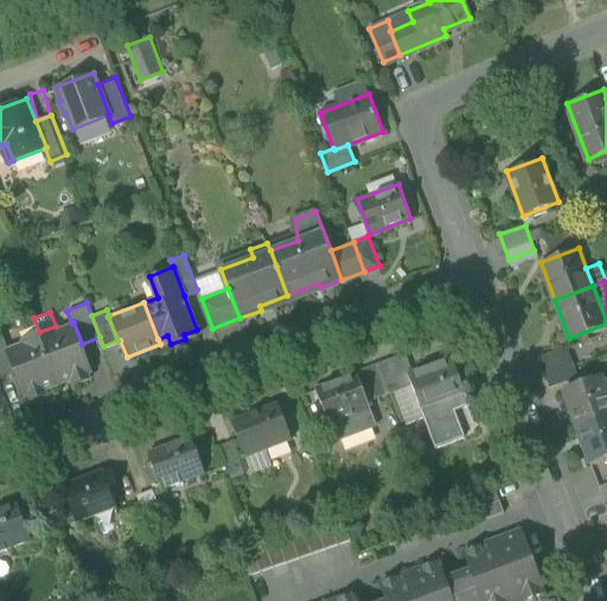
[(56,326),(39,332),(58,383),(71,378),(74,382),(90,376),(88,371),(91,370),(82,344),(74,323),(71,323),(57,328),(56,326)]
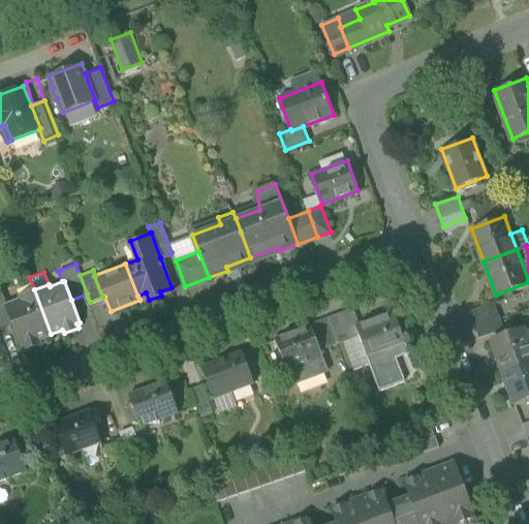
[(174,290),(172,287),(160,291),(161,296),(174,290)]
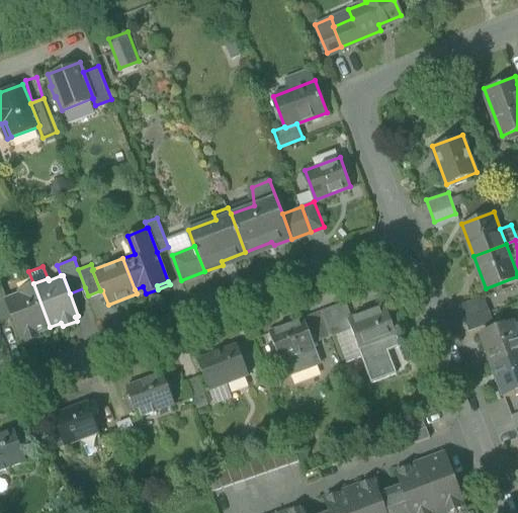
[(38,331),(50,327),(33,283),(19,289),(20,291),(7,296),(6,296),(13,316),(21,338),(24,337),(25,340),(39,335),(38,331)]
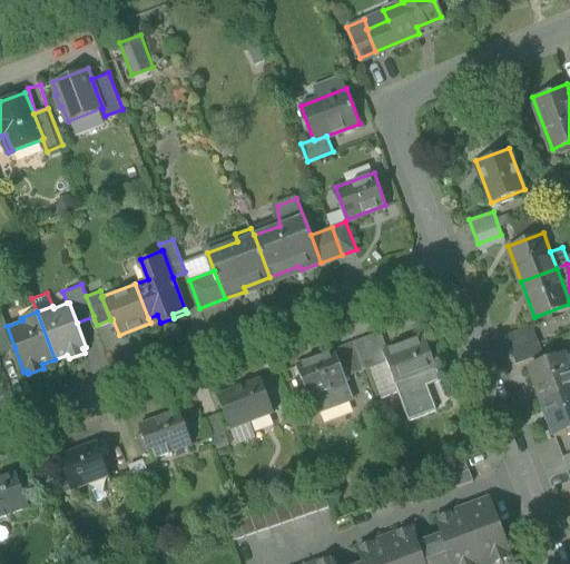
[(3,314),(0,315),(0,352),(15,347),(7,326),(8,326),(3,314)]
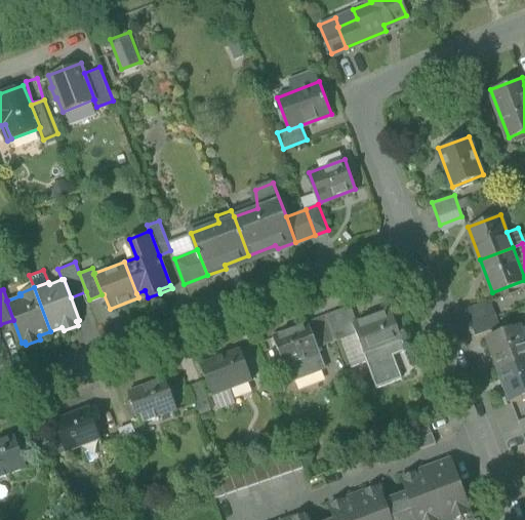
[(139,301),(148,297),(145,290),(136,293),(138,297),(139,301)]
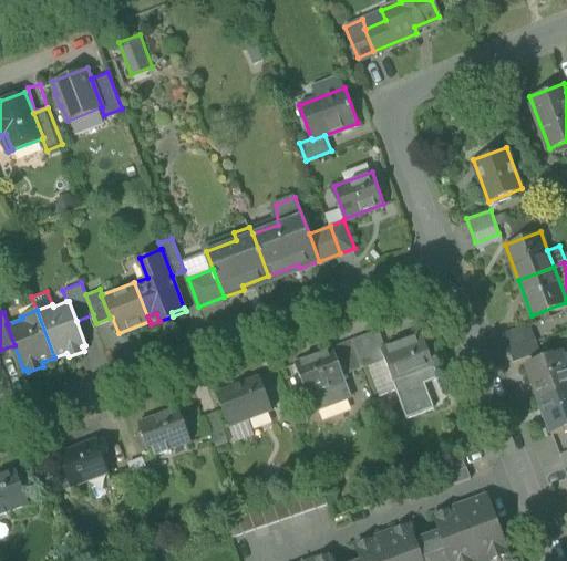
[(504,332),(508,345),(534,335),(528,322),(504,332)]
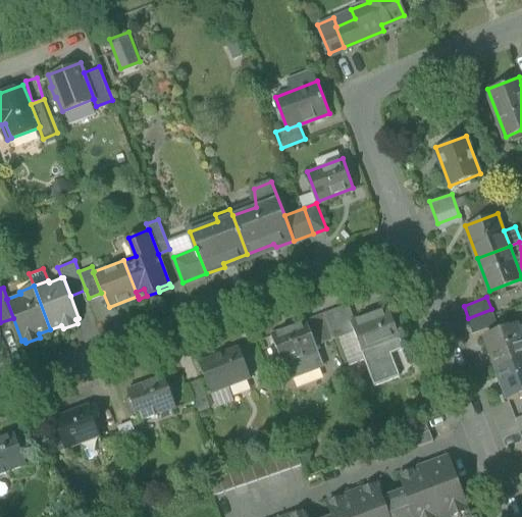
[(352,302),(337,308),(346,331),(354,328),(351,321),(358,318),(352,302)]
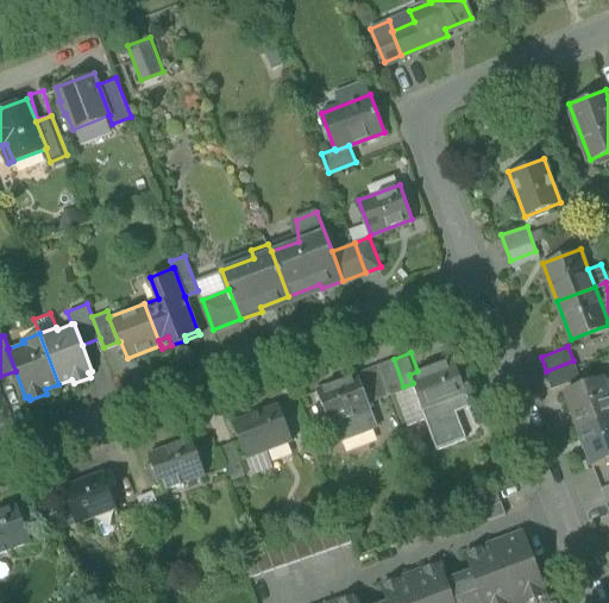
[(413,383),(425,414),(445,406),(447,413),(450,413),(471,404),(453,358),(418,371),(409,375),(413,383)]
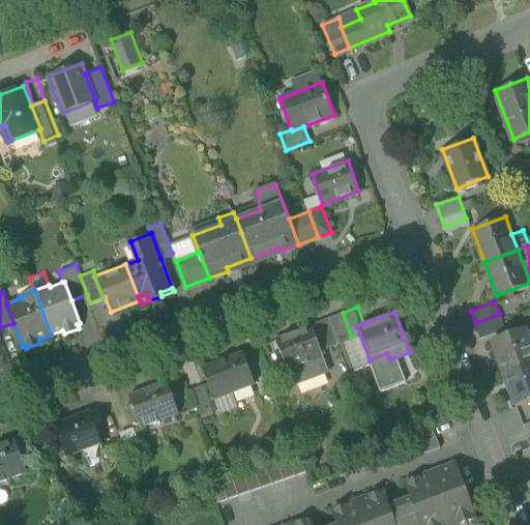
[(337,342),(351,337),(343,313),(328,318),(337,342)]
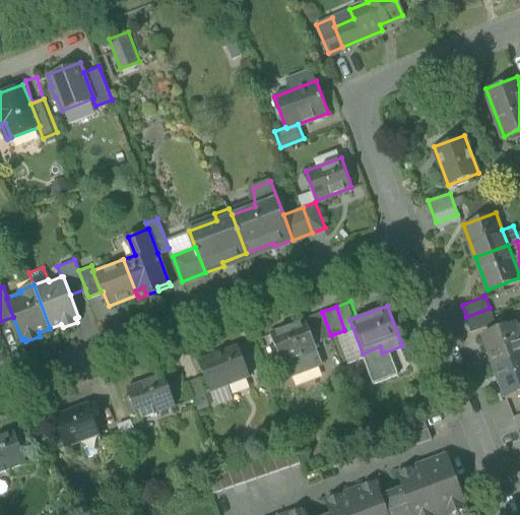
[(495,323),(490,308),(466,317),(472,331),(495,323)]
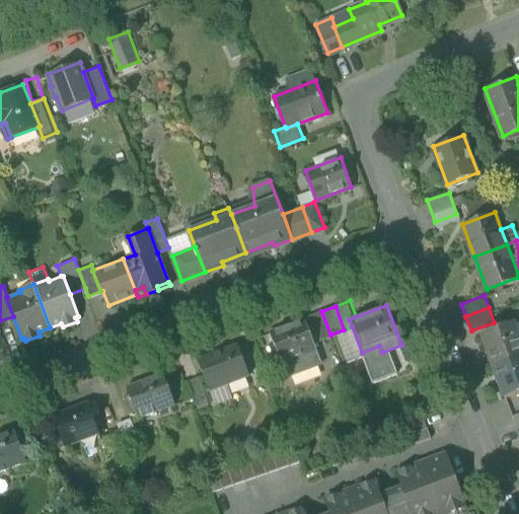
[(314,341),(330,335),(321,311),(304,317),(305,320),(306,320),(314,341)]
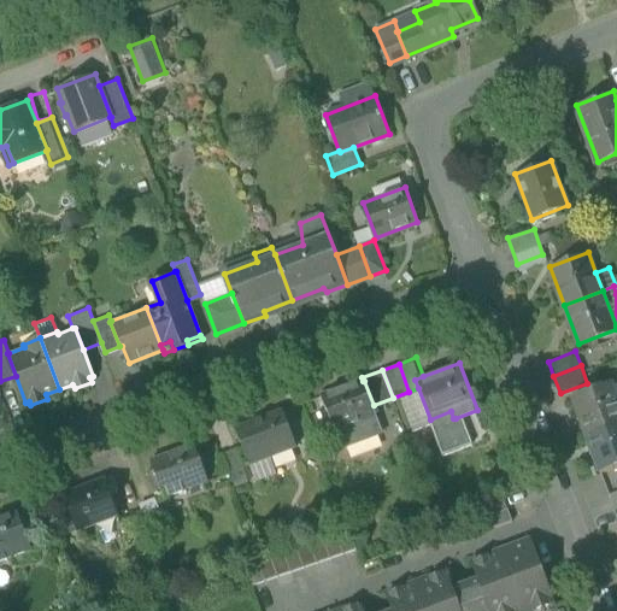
[(321,393),(335,429),(377,413),(374,405),(364,381),(363,381),(341,389),(340,386),(321,393)]
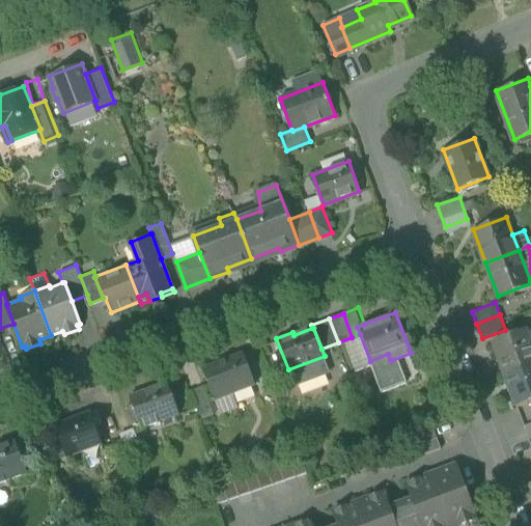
[(493,340),(506,376),(530,365),(530,353),(529,347),(530,345),(530,342),(526,331),(525,329),(493,340)]
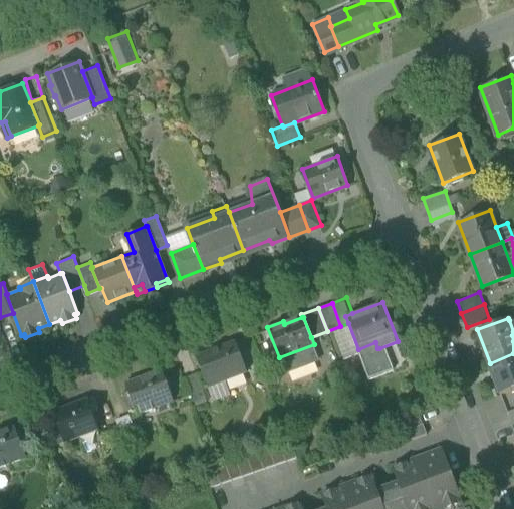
[(196,355),(208,386),(247,370),(236,340),(196,355)]
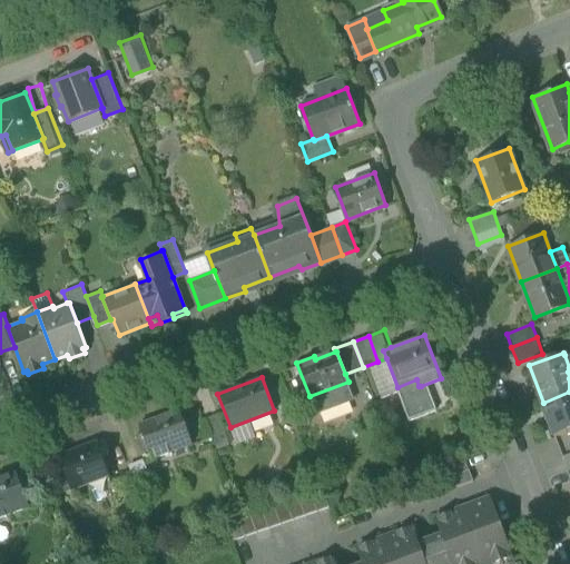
[(430,411),(421,386),(419,386),(416,379),(397,387),(409,418),(430,411)]
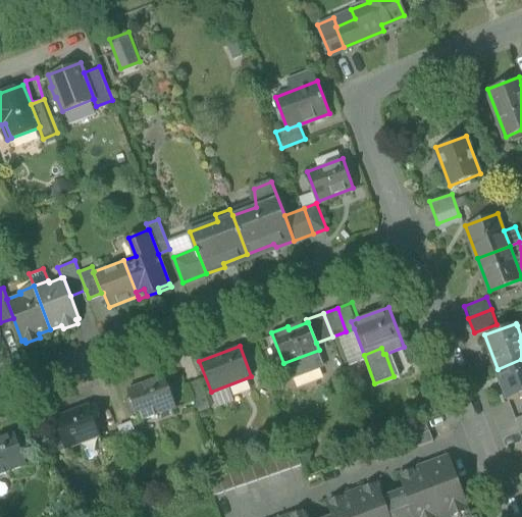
[(324,363),(319,350),(283,363),(289,376),(324,363)]
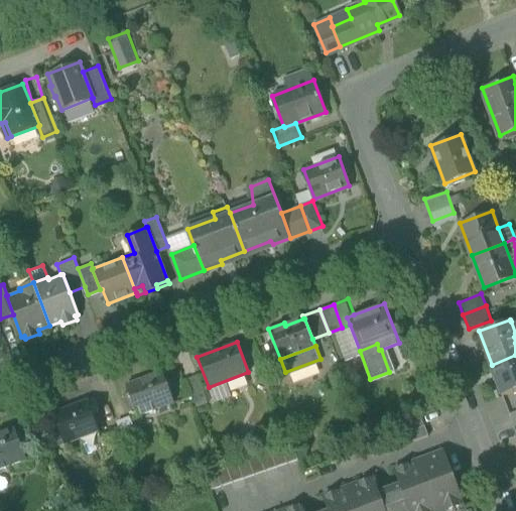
[(515,388),(515,355),(492,365),(502,394),(515,388)]
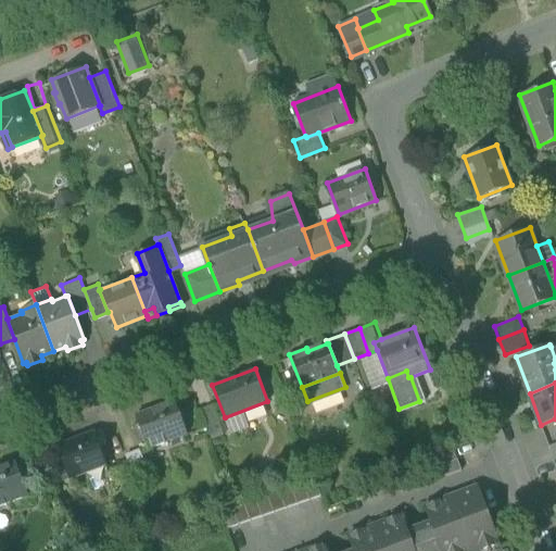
[(136,414),(148,446),(188,430),(175,399),(136,414)]
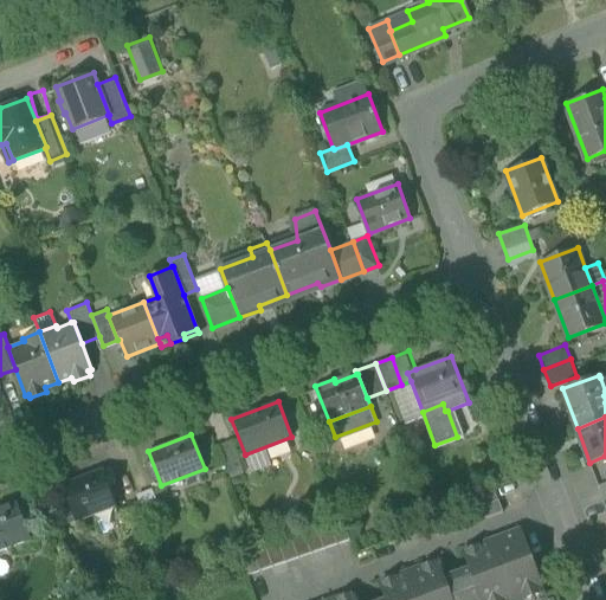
[(219,444),(229,469),(242,464),(232,439),(219,444)]
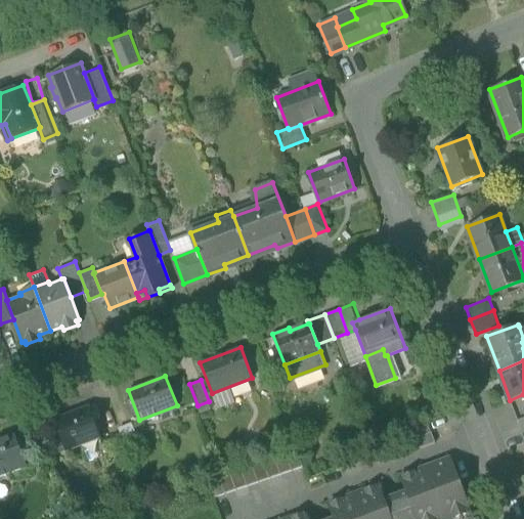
[(54,418),(66,448),(101,435),(89,404),(54,418)]
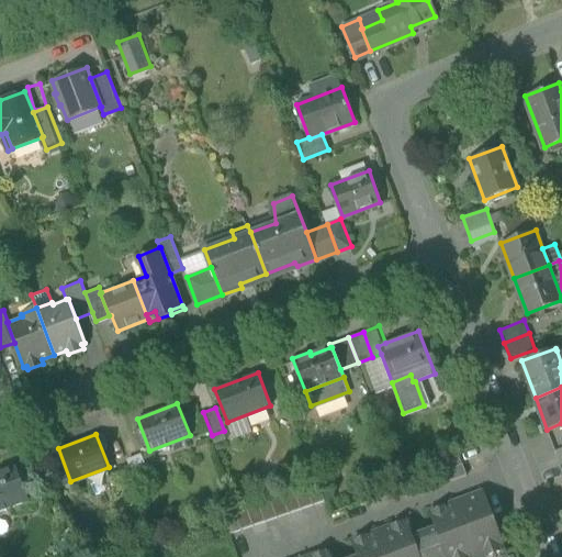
[(437,459),(440,469),(447,467),(462,460),(458,450),(437,459)]
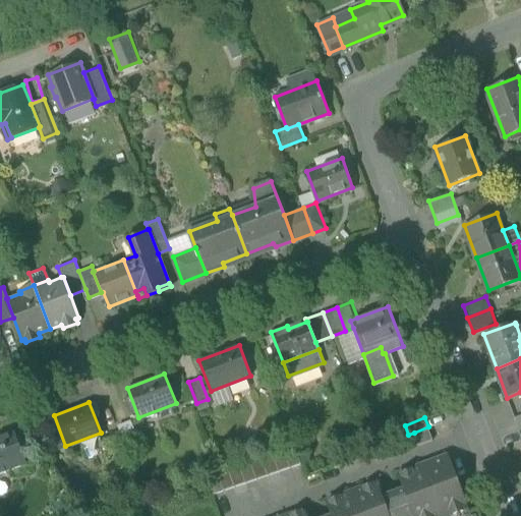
[(119,423),(127,445),(138,441),(130,419),(119,423)]
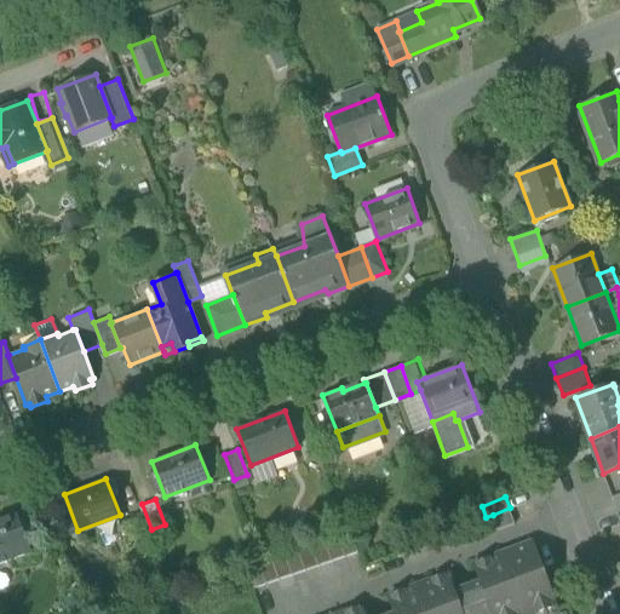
[(493,515),(498,527),(515,521),(510,508),(493,515)]
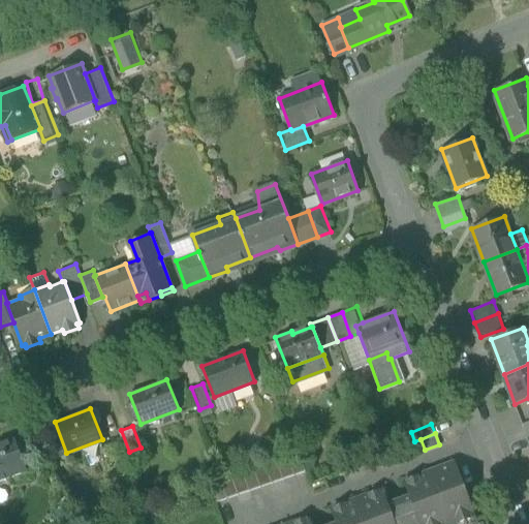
[(0,443),(0,479),(28,468),(16,437),(0,443)]
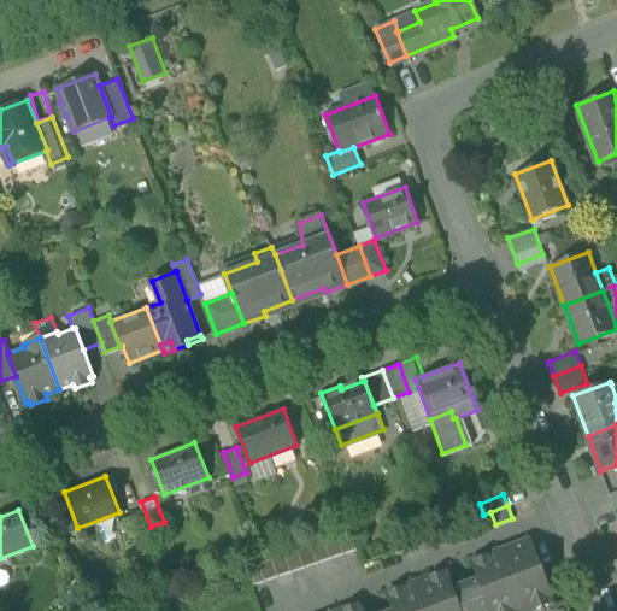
[(244,557),(252,583),(357,547),(348,521),(244,557)]
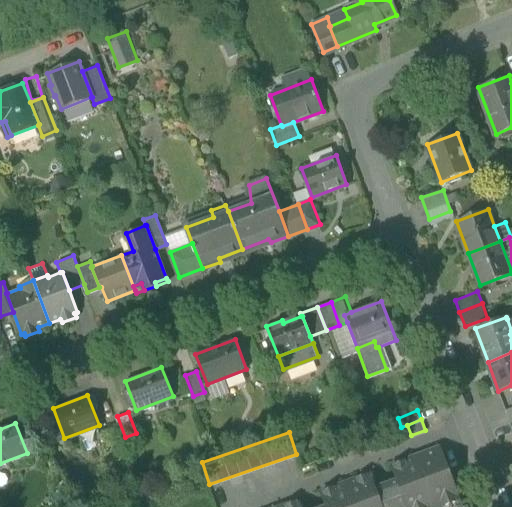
[(440,446),(416,455),(435,506),(438,506),(460,499),(440,446)]
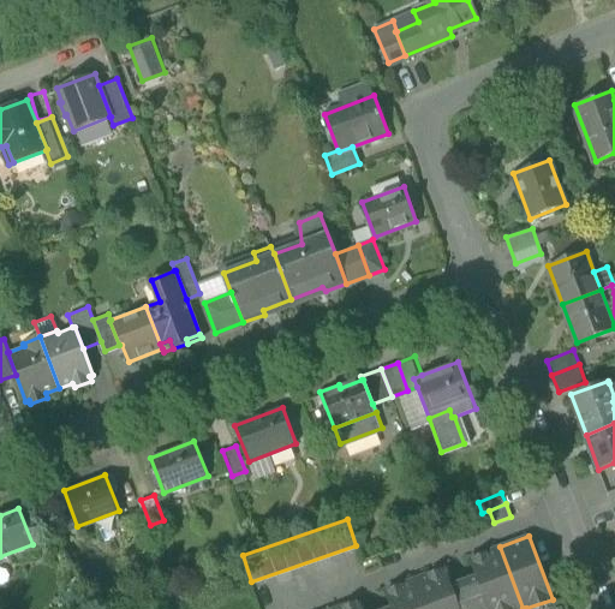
[(523,608),(500,547),(471,557),(478,578),(465,583),(475,608),(523,608)]
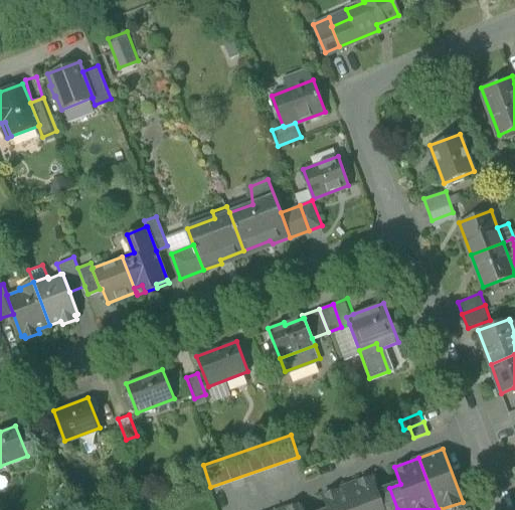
[(397,509),(389,488),(378,492),(372,476),(348,485),(356,509),(397,509)]
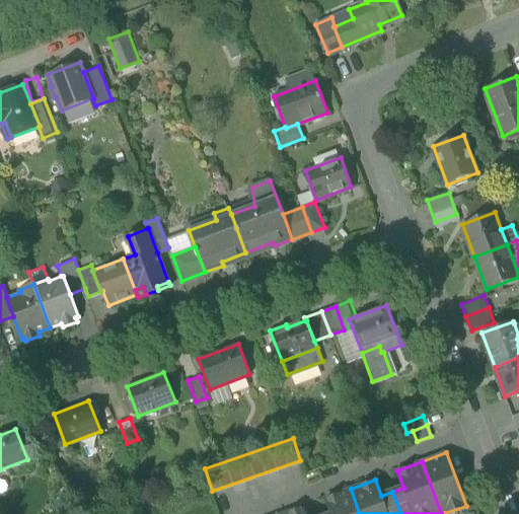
[(359,513),(351,489),(325,498),(331,513),(359,513)]
